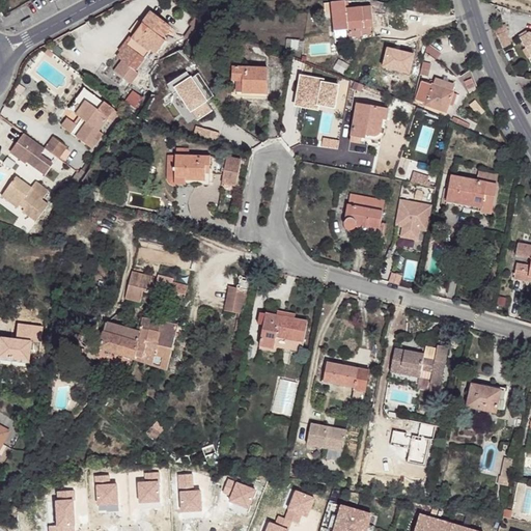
[(332,2),(332,14),(334,30),(335,30),(348,29),(373,26),(371,5),(346,8),(345,1),(332,2)]
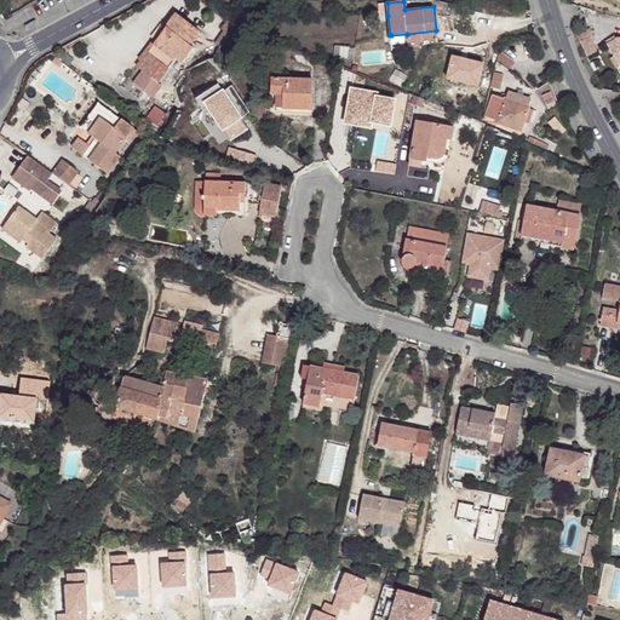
[(388,16),(388,3),(378,4),(379,9),(379,17),(388,16)]
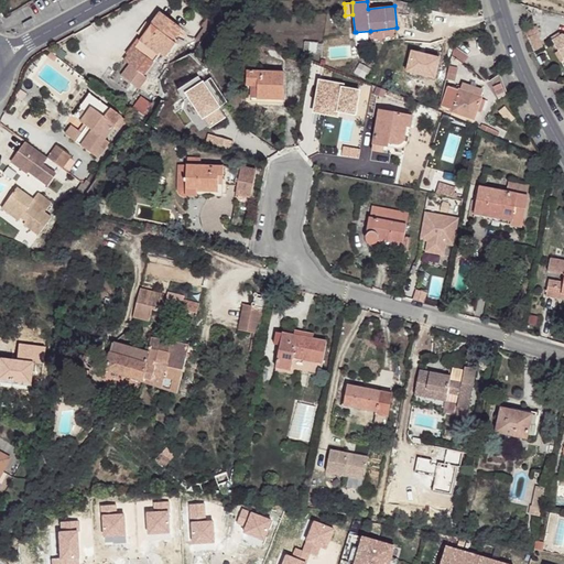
[(161,12),(125,61),(143,75),(161,52),(166,56),(176,43),(171,39),(180,26),(161,12)]
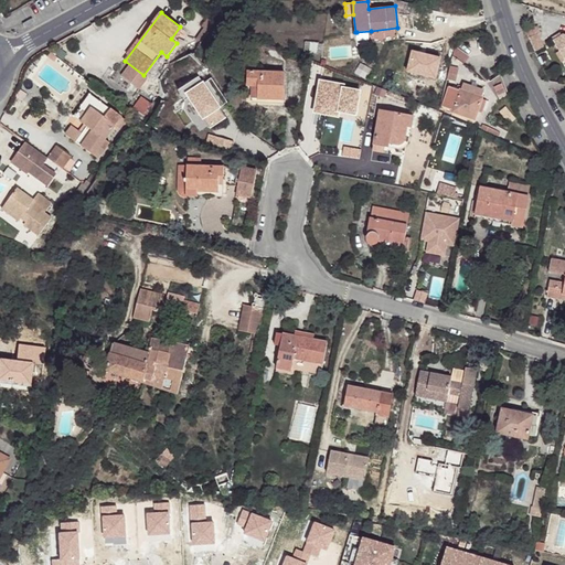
[(530,38),(537,34),(540,33),(537,27),(530,28),(528,31),(530,38)]
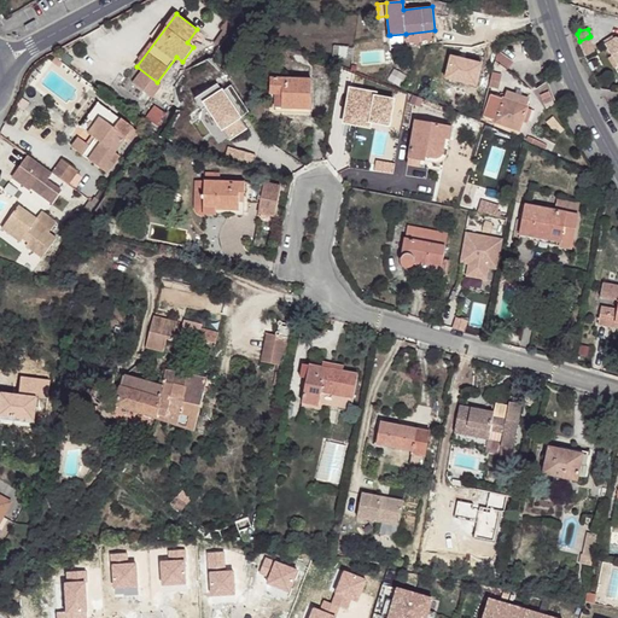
[(406,34),(390,35),(391,47),(407,45),(406,34)]
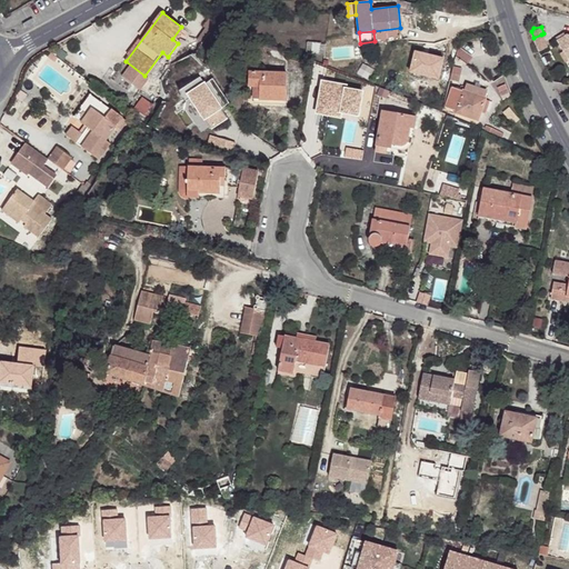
[(557,40),(568,61),(568,60),(568,33),(567,33),(557,40)]
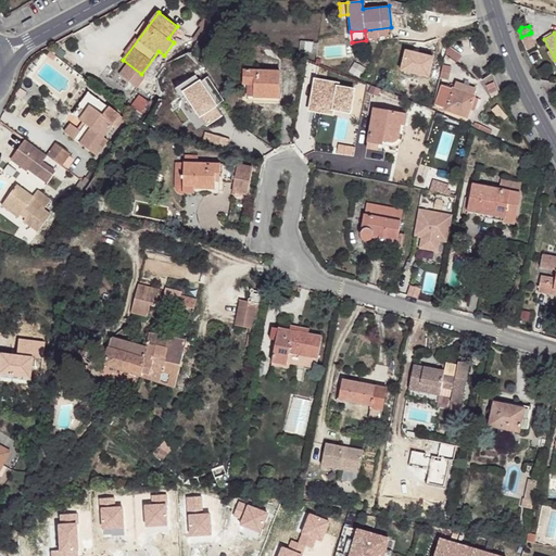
[(521,37),(527,50),(534,46),(529,34),(521,37)]
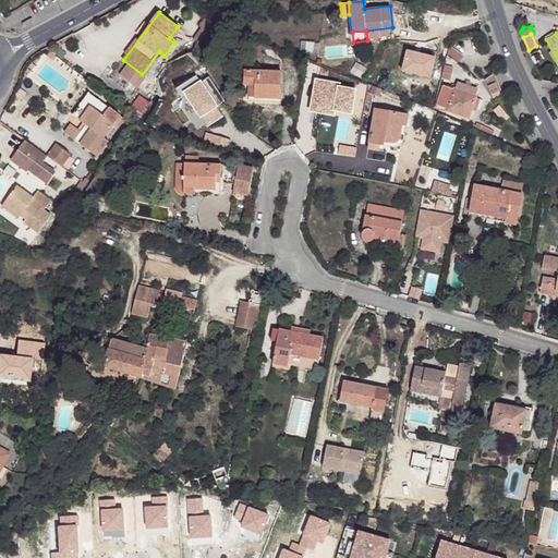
[(320,43),(306,41),(305,52),(319,53),(320,43)]
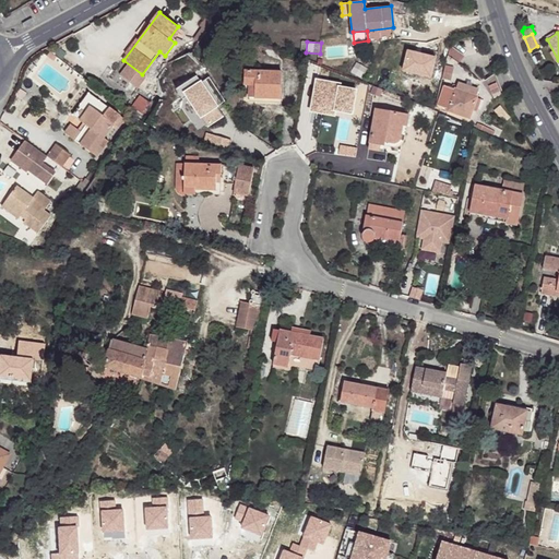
[(450,48),(449,56),(459,63),(464,57),(450,48)]
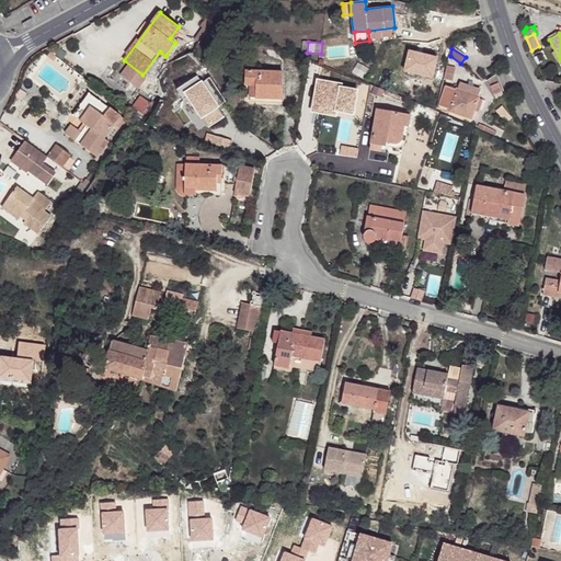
[(456,68),(447,66),(444,79),(453,80),(456,68)]
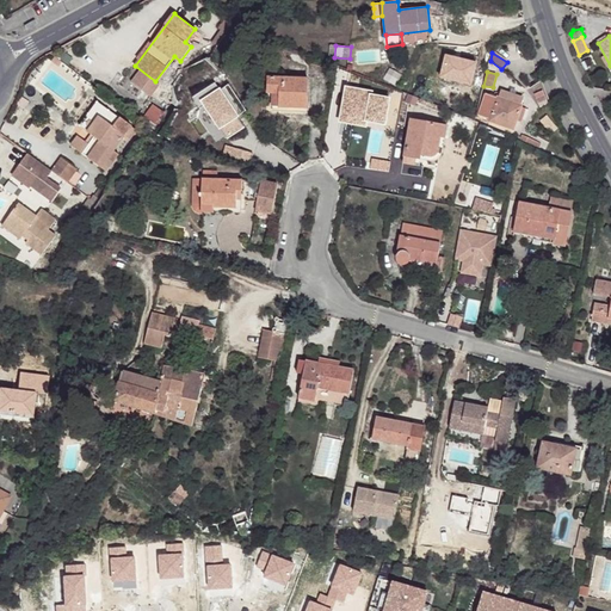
[(308,78),(267,76),(267,93),(272,93),(279,93),(278,106),(307,107),(308,78)]
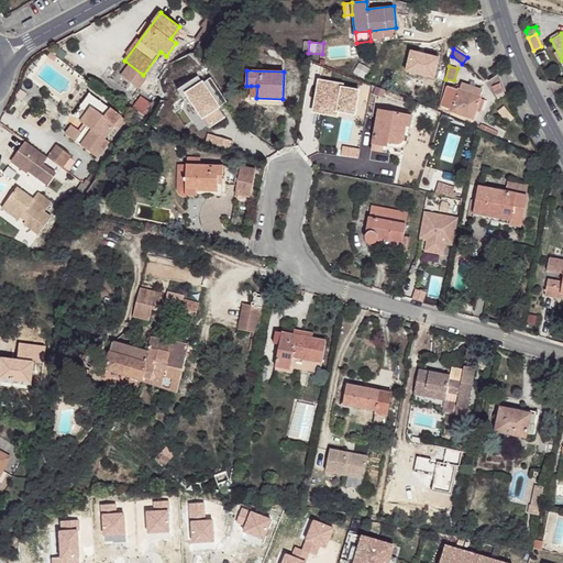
[(504,84),(500,74),(487,81),(487,88),(489,91),(496,87),(501,95),(507,91),(504,84)]
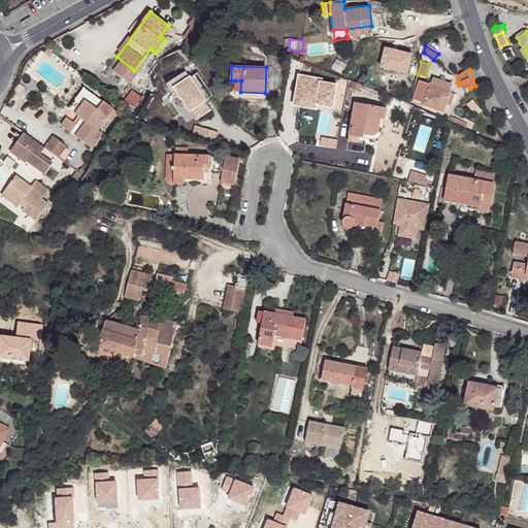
[(187,71),(171,80),(177,90),(195,119),(210,109),(205,100),(212,96),(198,72),(191,77),(187,71)]
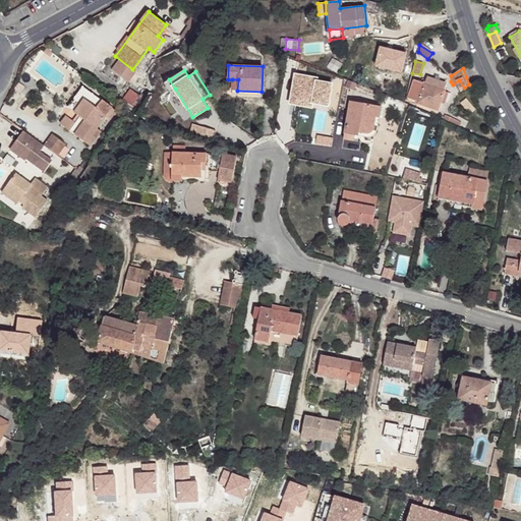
[(446,81),(428,75),(427,78),(422,77),(421,80),(414,78),(408,97),(419,100),(419,101),(439,108),(442,100),(445,89),(444,88),(446,81)]
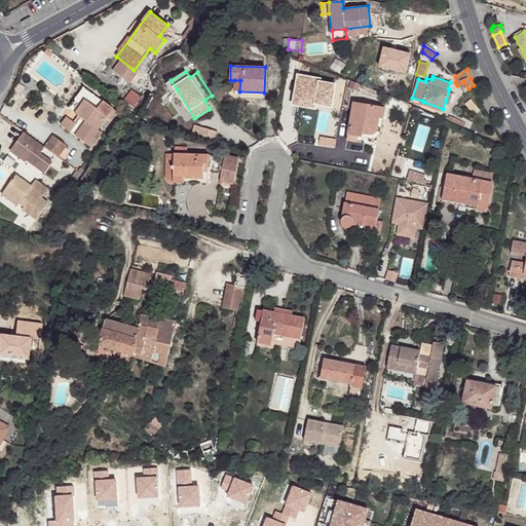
[(332,82),(324,79),(320,90),(327,94),(332,82)]
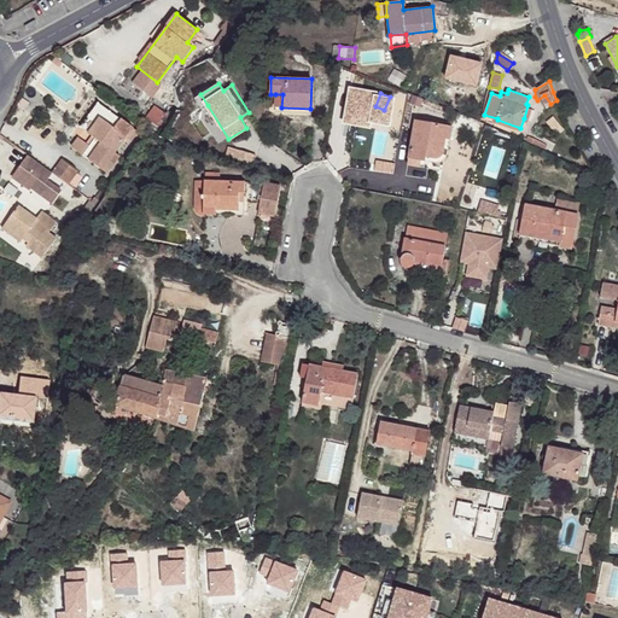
[(208,105),(200,94),(196,98),(203,109),(208,105)]
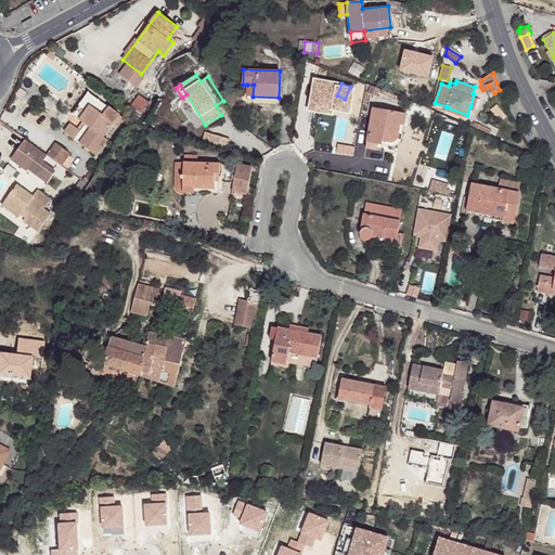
[(88,93),(72,116),(78,120),(89,105),(102,115),(107,106),(88,93)]
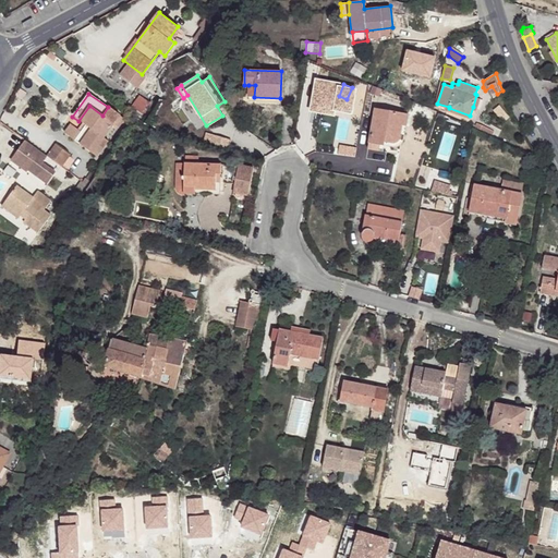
[(131,96),(126,101),(132,106),(136,100),(131,96)]
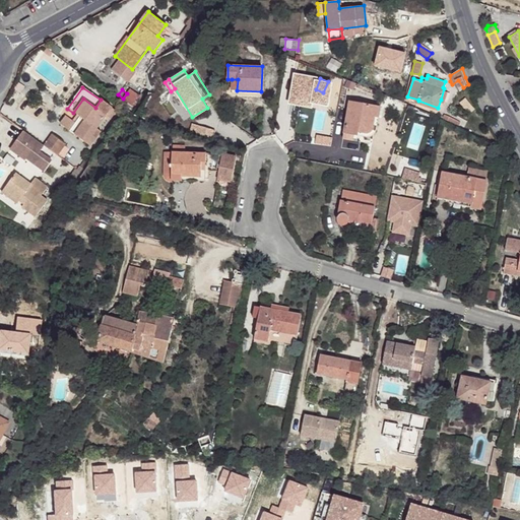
[(66,116),(60,124),(90,146),(96,137),(92,135),(96,128),(106,116),(110,119),(115,110),(101,100),(95,108),(83,99),(73,113),(79,117),(75,122),(66,116)]
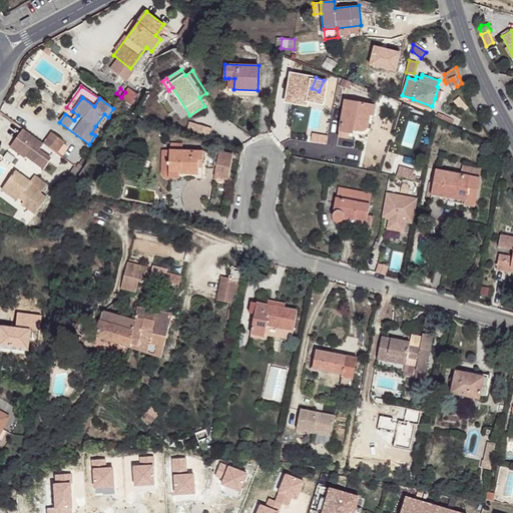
[(376,105),(345,100),(339,131),(350,133),(350,129),(354,130),(361,131),(363,131),(366,130),(368,127),(370,115),(374,115),(376,105)]
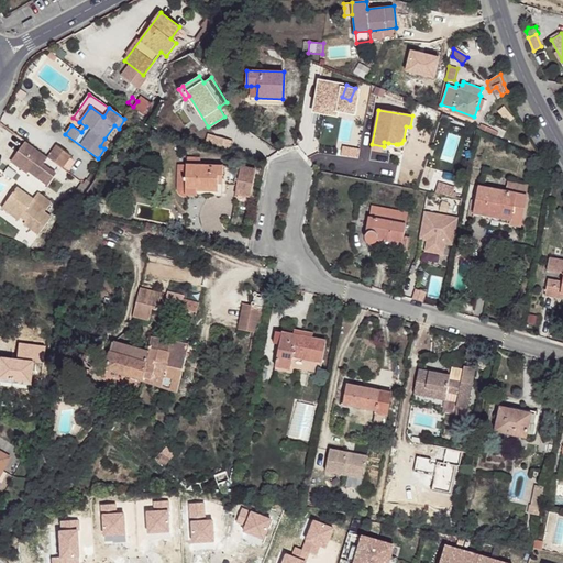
[(138,125),(135,124),(127,135),(130,136),(138,125)]
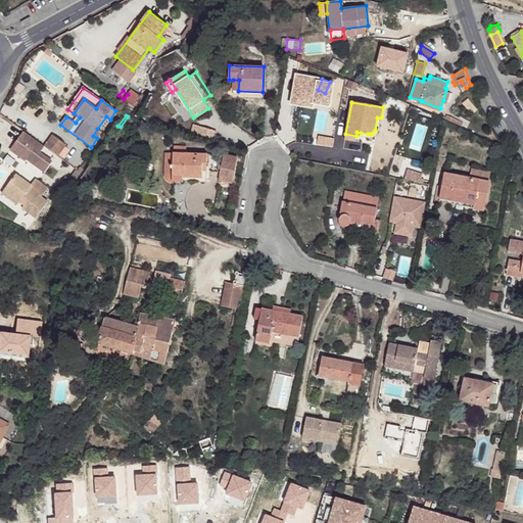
[(463,123),(447,115),(445,119),(462,126),(463,123)]
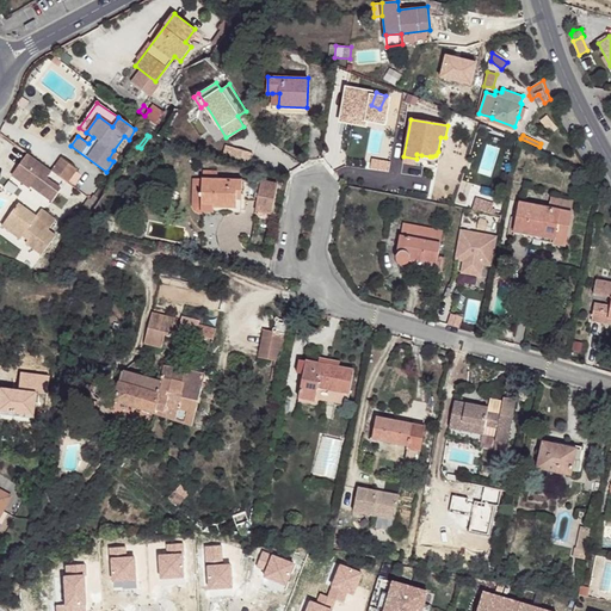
[(224,154),(233,156),(236,147),(228,144),(224,154)]
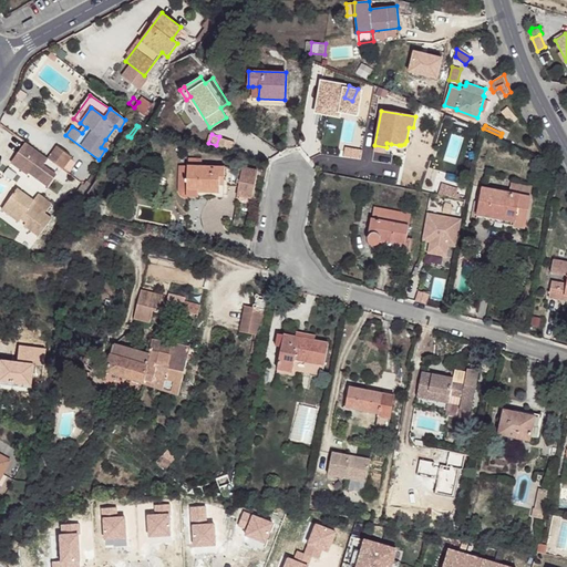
[(236,142),(219,136),(216,145),(233,151),(236,142)]
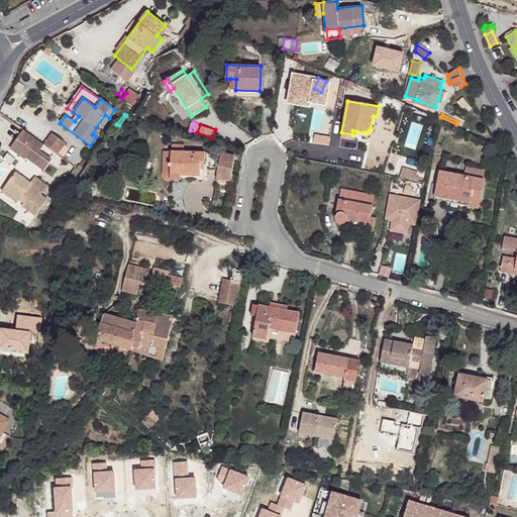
[(96,127),(92,134),(96,136),(100,130),(96,127)]
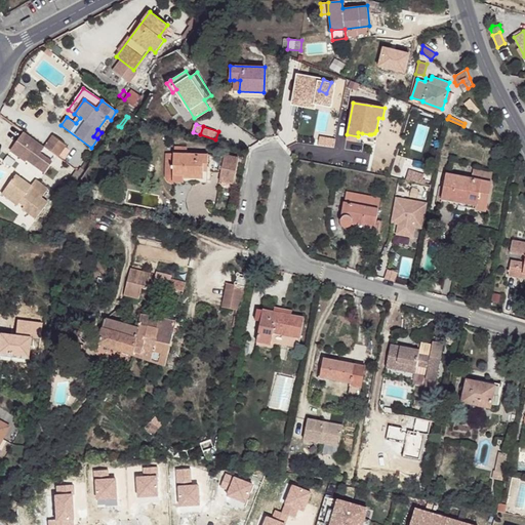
[(24,131),(10,150),(26,162),(27,160),(45,172),(52,162),(40,153),(44,147),(24,131)]
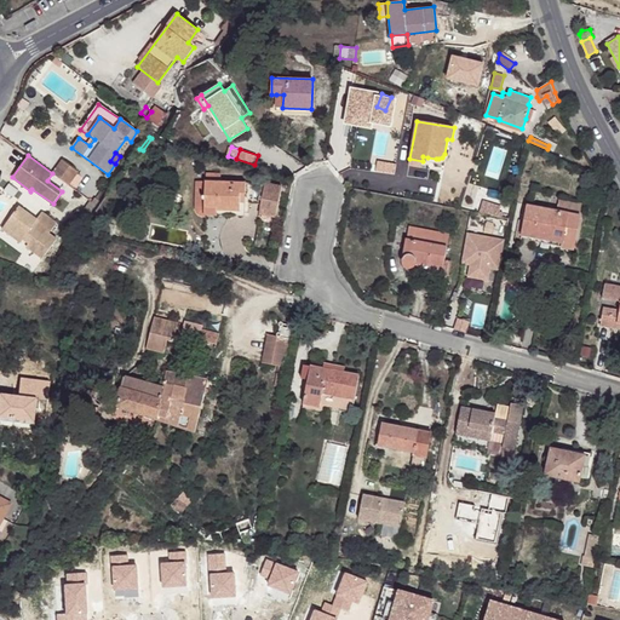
[(62,160),(52,173),(69,185),(78,172),(62,160)]
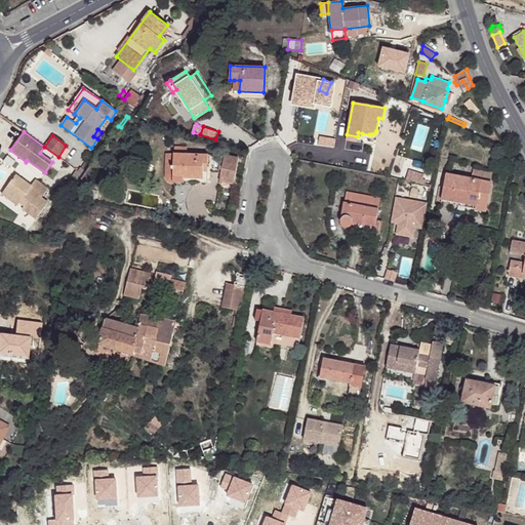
[(174,146),(174,154),(173,175),(184,175),(184,177),(207,178),(207,172),(211,172),(211,163),(208,163),(208,154),(187,154),(187,147),(174,146)]
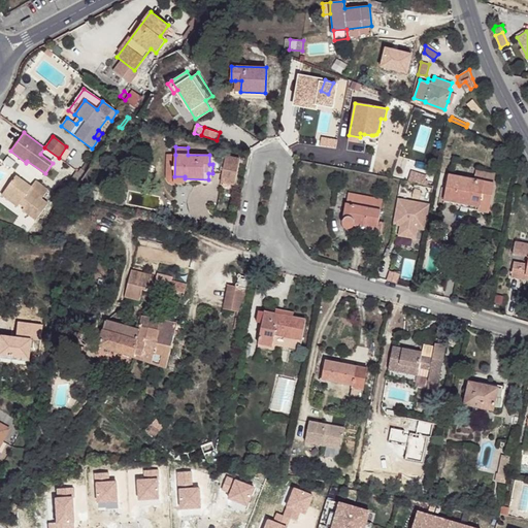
[(175,155),(167,155),(166,177),(166,179),(168,183),(170,184),(185,185),(185,178),(185,176),(174,176),(175,155)]
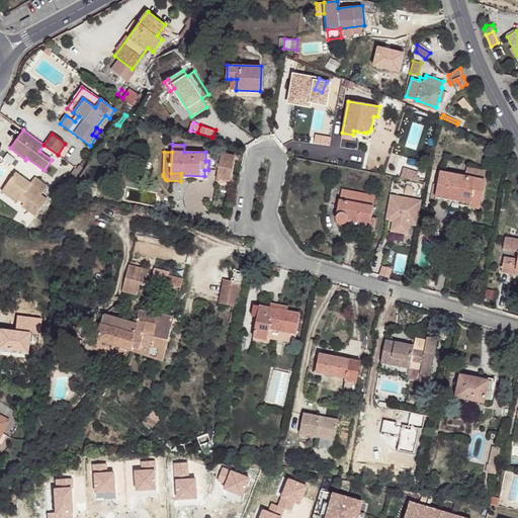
[(222,153),(210,153),(211,170),(219,171),(219,173),(223,174),(222,178),(231,179),(236,156),(222,153)]
